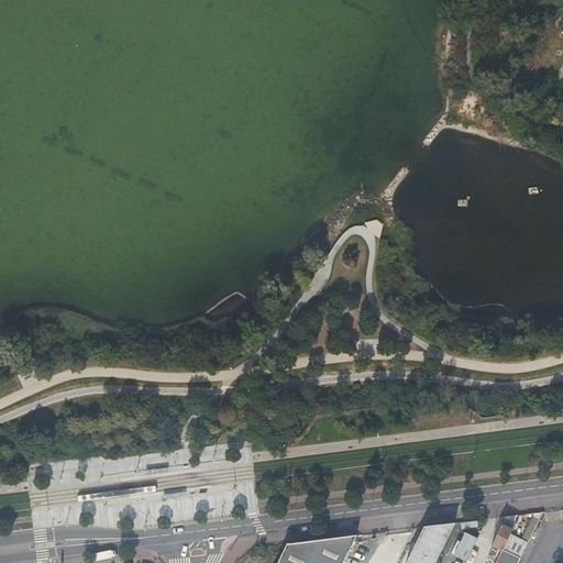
[(377,220),(366,222),(372,233),(381,239),(384,225),(377,220)]
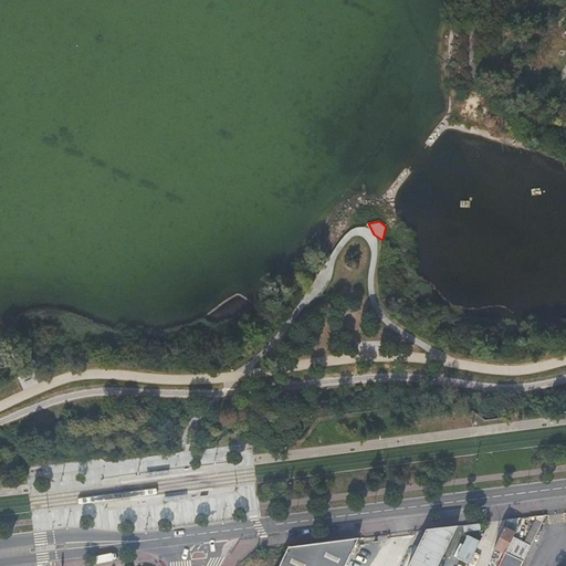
[(519,517),(507,520),(494,548),(504,553),(515,532),(510,528),(511,525),(514,526),(519,517)]
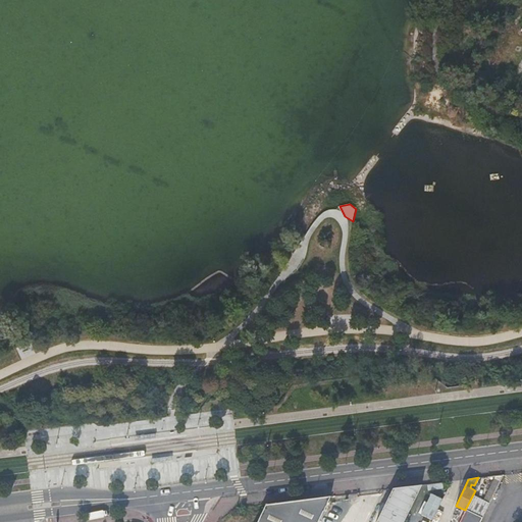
[(491,477),(483,500),(488,502),(484,513),(491,515),(503,480),(491,477)]
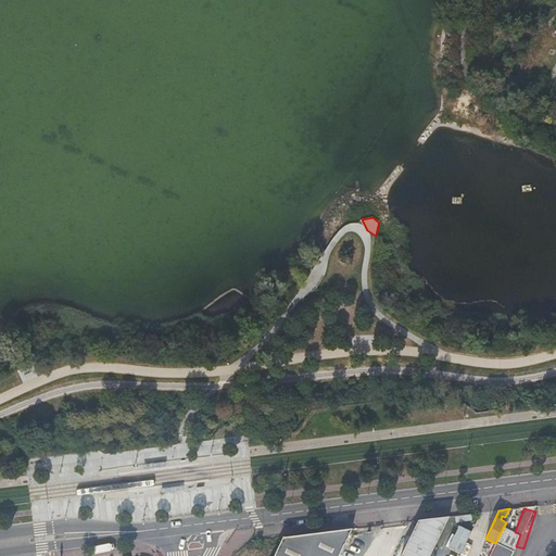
[(428,555),(449,517),(417,520),(399,555),(428,555)]
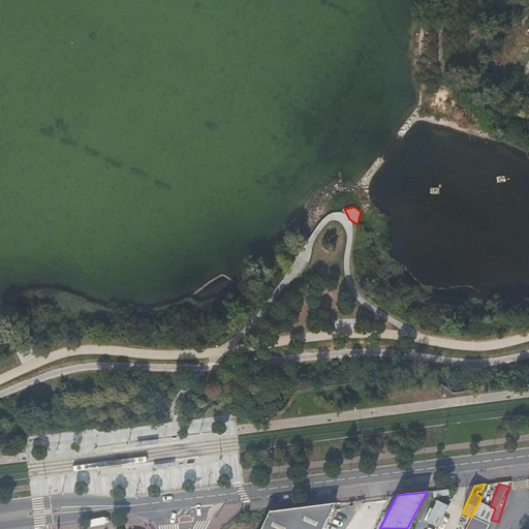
[(427,520),(438,524),(445,504),(434,500),(427,520)]
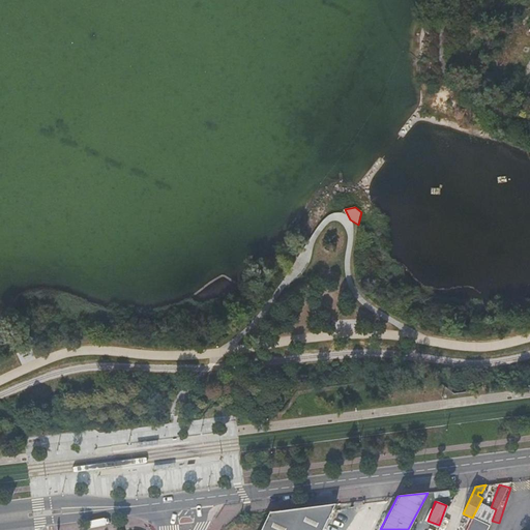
[(322,529),(334,504),(268,512),(265,521),(260,529),(322,529)]
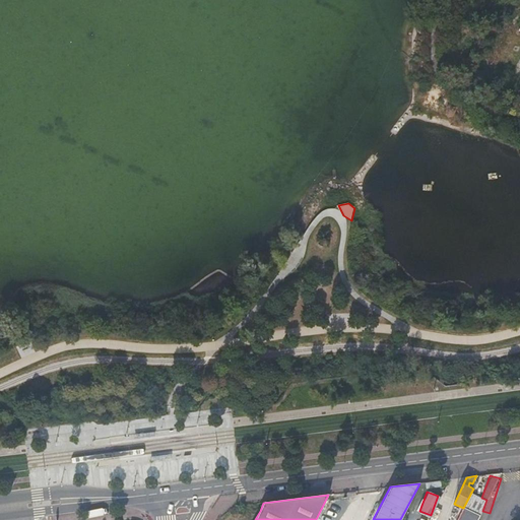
[(255,519),(260,511),(220,516),(218,519),(255,519)]
